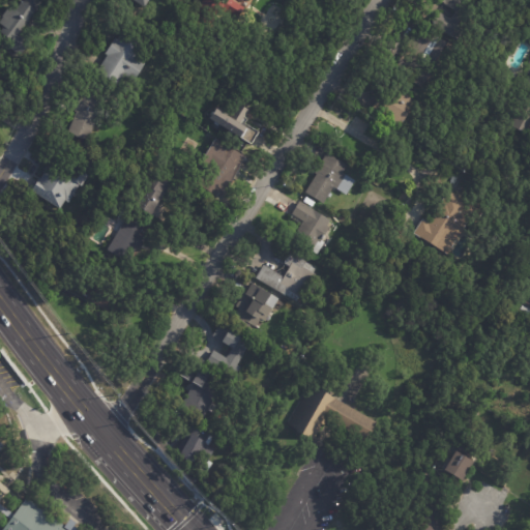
[(34,9),(36,10),(20,33),(31,41),(21,55),(8,47),(12,40),(0,32),(4,27),(0,23),(0,21),(4,17),(3,16),(11,4),(17,9),(23,1),(24,1),(24,0),(37,0),(39,1),(34,9)]
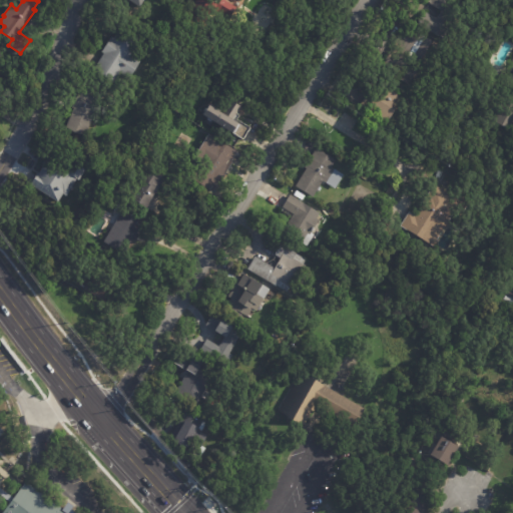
[(144,0),(138,9),(124,0),(144,0)]
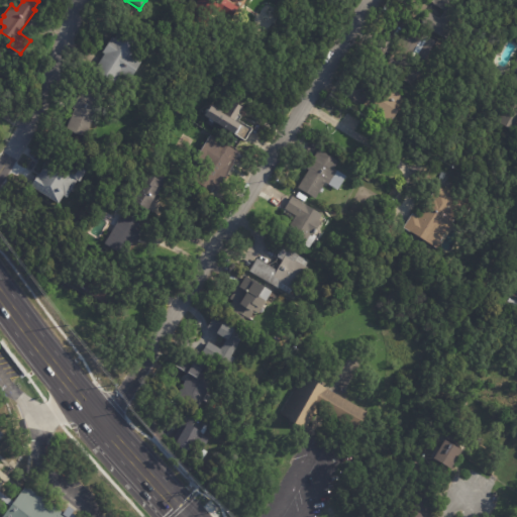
[(244,0),(241,4),(239,2),(236,7),(239,10),(232,20),(216,9),(203,28),(186,17),(197,0),(244,0)]
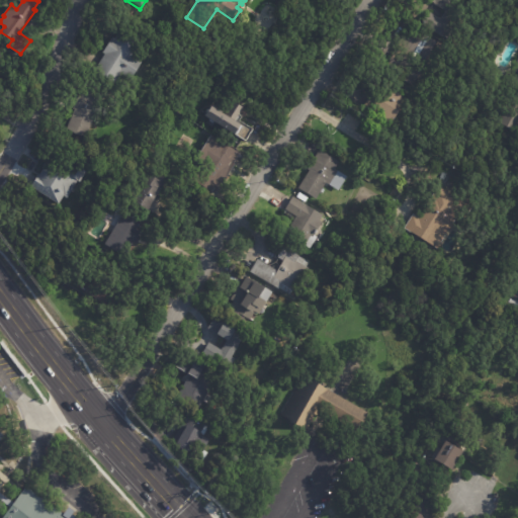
[(455,0),(465,6),(470,10),(450,42),(422,25),(431,11),(436,15),(437,13),(431,9),(435,3),(433,2),(434,0),(455,0)]
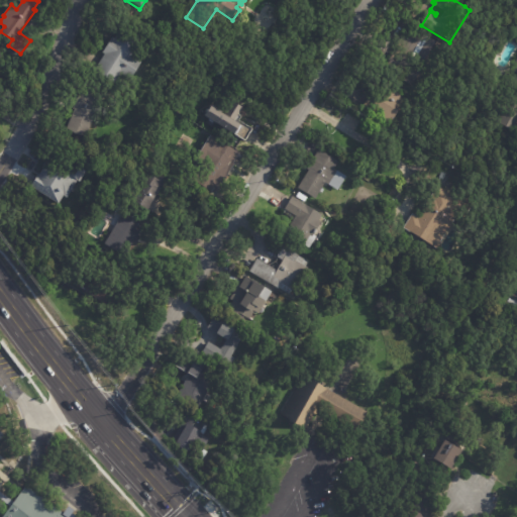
[(96,68),(105,54),(103,53),(113,36),(115,38),(123,26),(143,39),(133,57),(142,62),(132,78),(123,73),(116,84),(95,71),(96,68)]
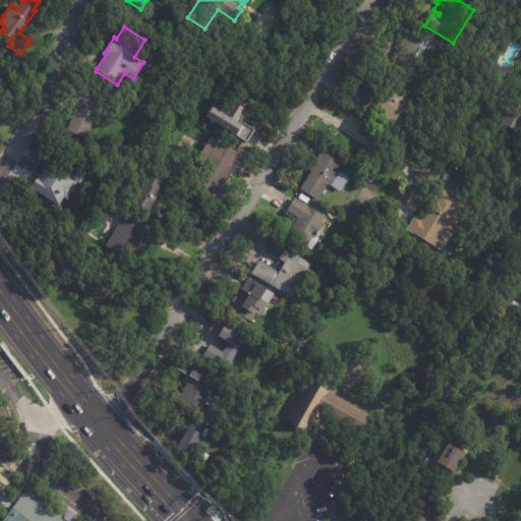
[(393,64),(415,29),(442,45),(427,67),(419,62),(411,75),(393,64)]
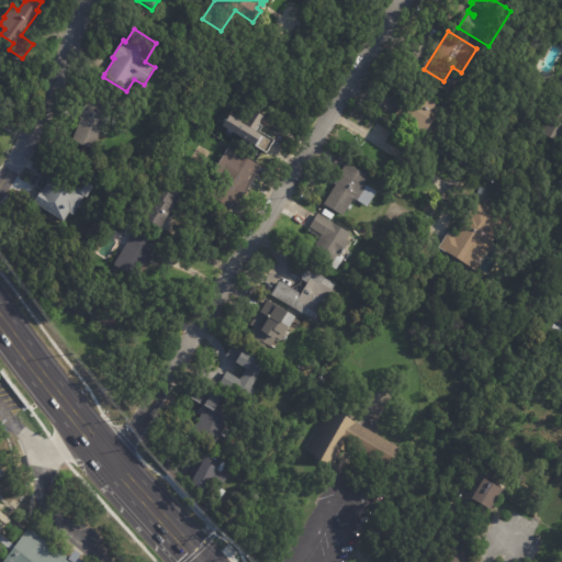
[(561,111),(561,65),(557,76),(561,78),(561,83),(551,105),(561,111)]
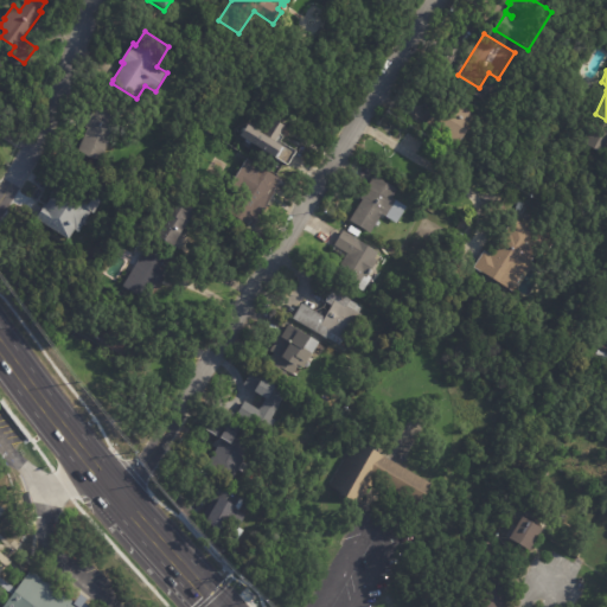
[(101,161),(78,151),(88,128),(85,128),(96,104),(98,106),(104,93),(126,102),(101,161)]
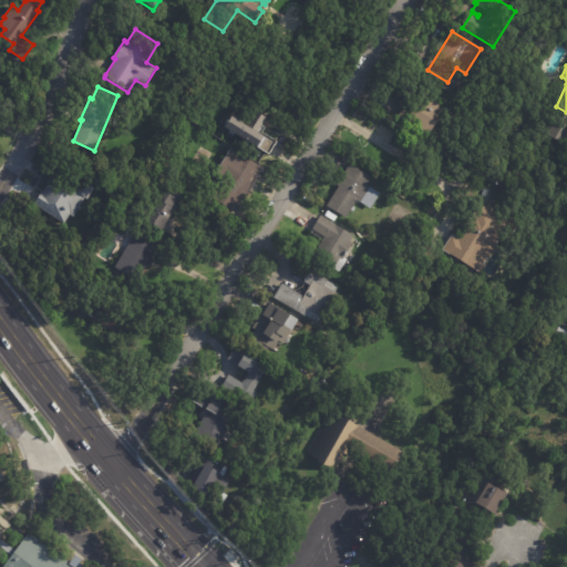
[(398,120),(406,104),(416,111),(425,95),(447,107),(430,137),(398,120)]
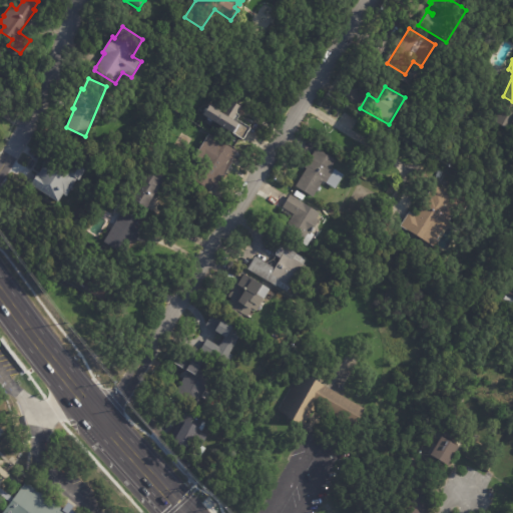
[(238,106),(239,107),(235,114),(238,116),(236,120),(249,129),(241,141),(219,127),(219,126),(210,120),(209,123),(204,120),(206,117),(202,115),(209,105),(214,108),(213,109),(221,114),(229,101),(238,106)]
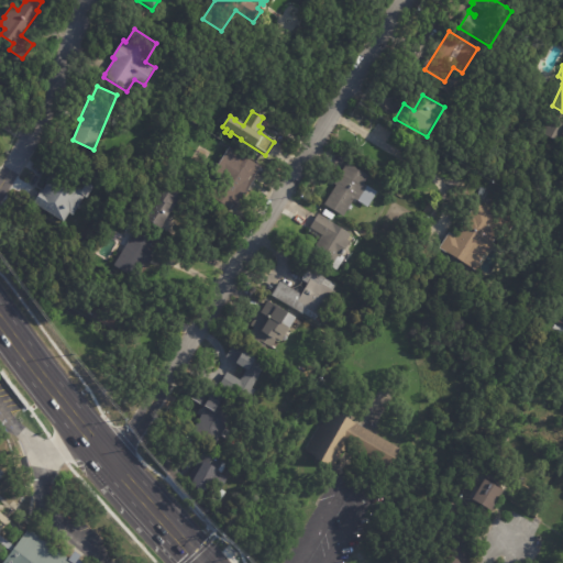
[(562,139),(561,143),(544,133),(550,124),(543,121),(549,112),(562,120),(562,139)]
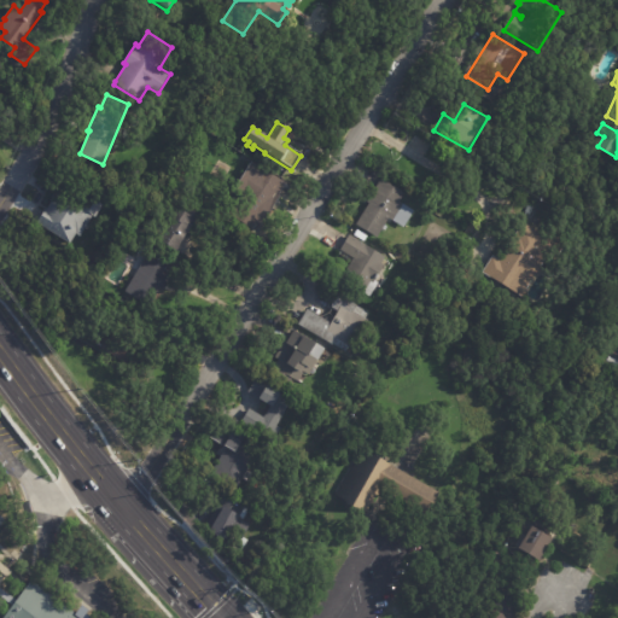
[(286,185),(280,194),(281,196),(258,232),(228,213),(237,199),(232,196),(254,162),(287,184),(286,185)]
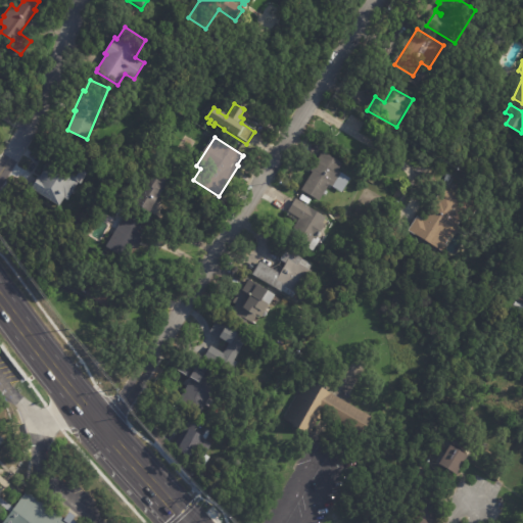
[(312,171),(323,151),(343,163),(339,171),(351,179),(342,192),(330,185),(320,201),(302,190),(314,173),(312,171)]
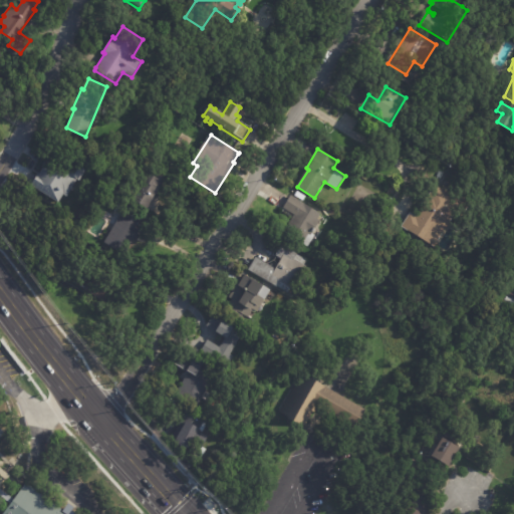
[(31,185),(38,174),(39,174),(43,168),(42,167),(47,159),(78,178),(66,197),(63,195),(59,202),(31,185)]
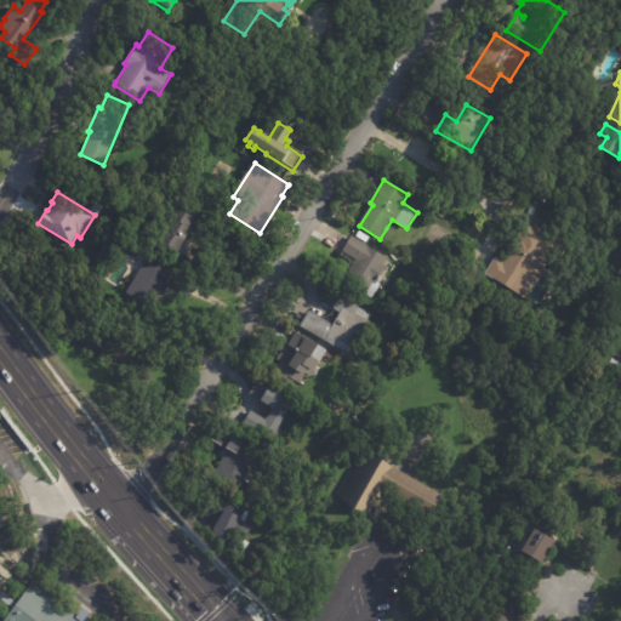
[(187,238),(178,252),(152,235),(155,229),(160,232),(171,216),(167,215),(174,204),(187,212),(189,209),(201,216),(187,238)]
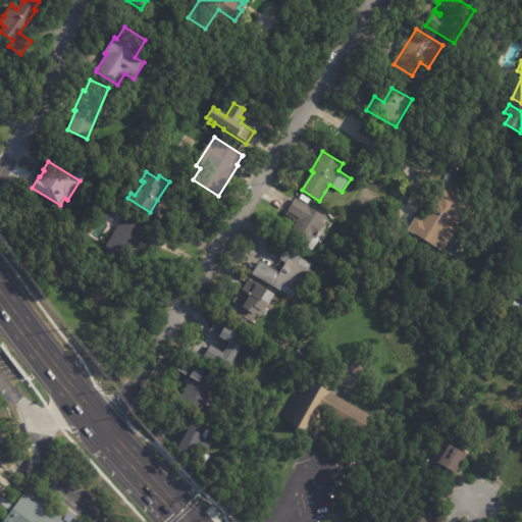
[(457,225),(446,244),(447,245),(442,251),(409,230),(417,216),(423,220),(438,196),(439,196),(444,189),(470,205),(457,225)]
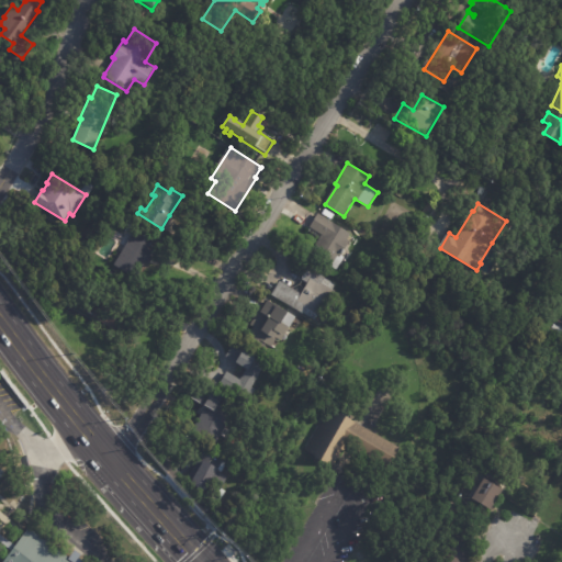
[(349,244),(343,256),(345,258),(337,270),(311,254),(322,235),(310,227),(318,213),(351,234),(348,239),(351,242),(349,244)]
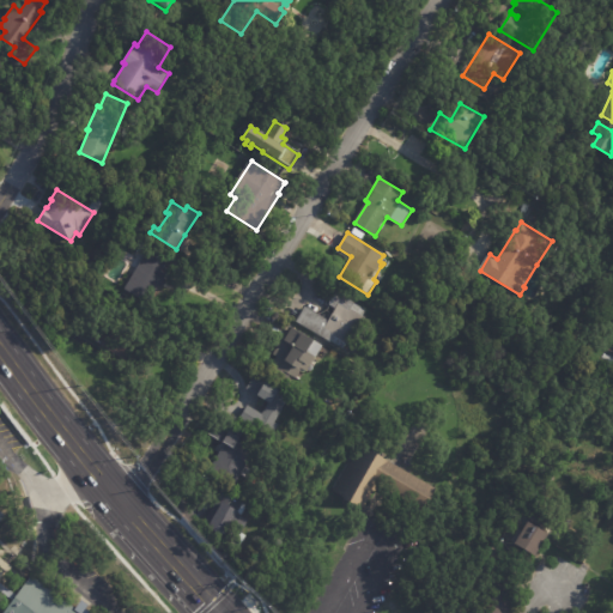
[(169,260),(162,272),(167,275),(149,304),(125,289),(132,278),(126,273),(144,243),(169,259),(169,260)]
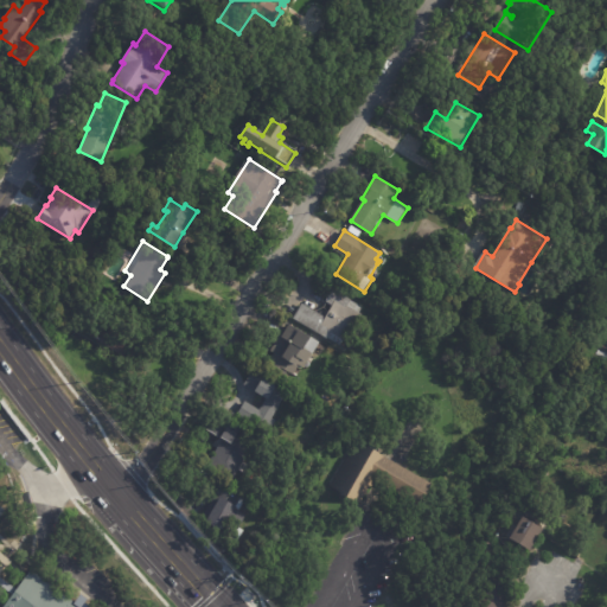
[(293,319),(302,304),(326,318),(332,306),(325,301),(332,289),(363,307),(359,313),(363,314),(346,343),(344,340),(340,345),(328,338),(328,339),(293,319)]
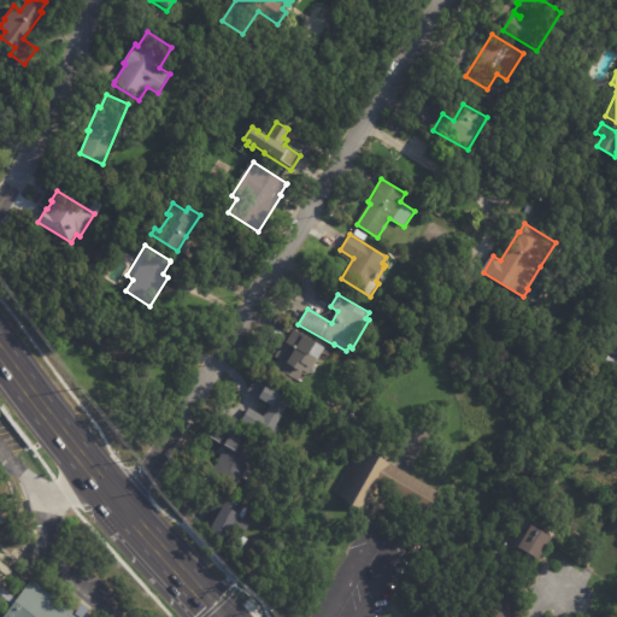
[(325,350),(318,363),(317,362),(309,375),(299,369),(289,385),(271,372),(280,359),(275,357),(286,340),(288,341),(295,330),(325,350)]
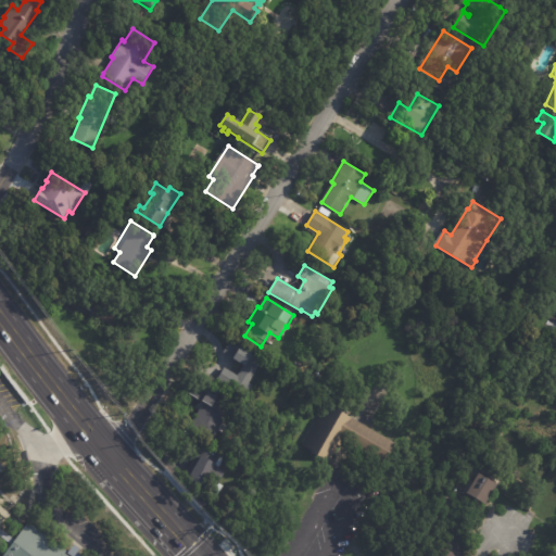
[(349,307),(354,312),(348,323),(341,318),(349,307)]
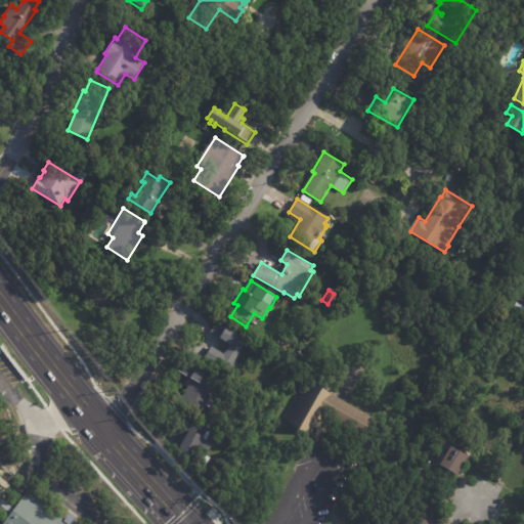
[(209,352),(212,347),(224,354),(230,345),(211,333),(218,321),(248,341),(228,373),(205,358),(209,352)]
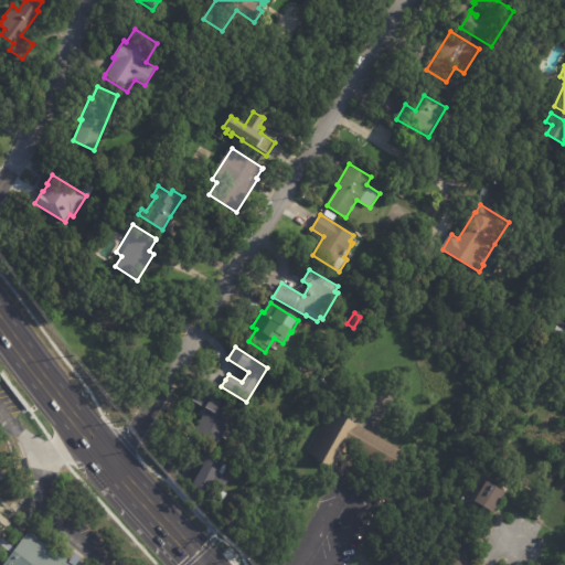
[(190,400),(202,406),(209,396),(196,388),(190,400)]
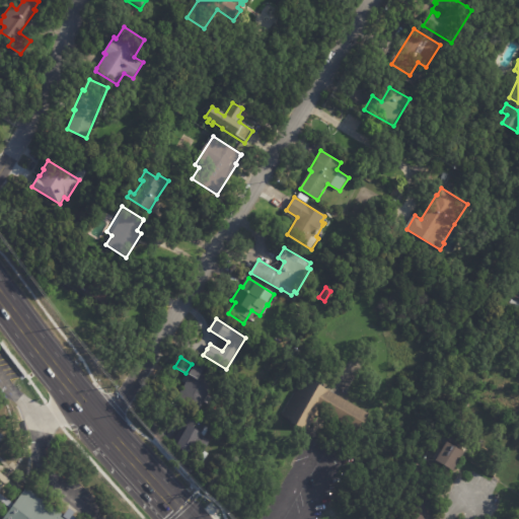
[(178,398),(191,376),(190,375),(197,362),(218,375),(198,410),(178,398)]
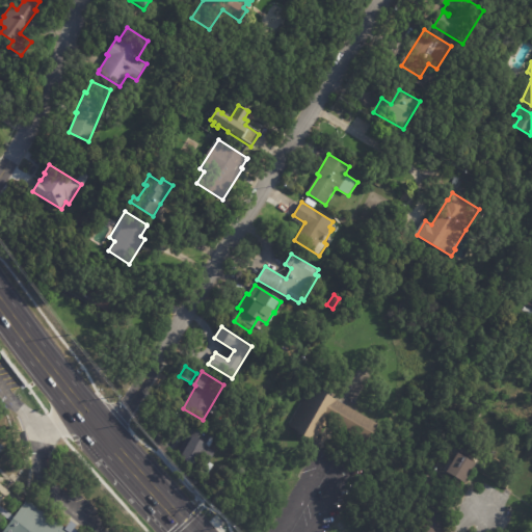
[(340,402),(380,425),(369,445),(329,422),(317,443),(291,427),(314,387),(340,402)]
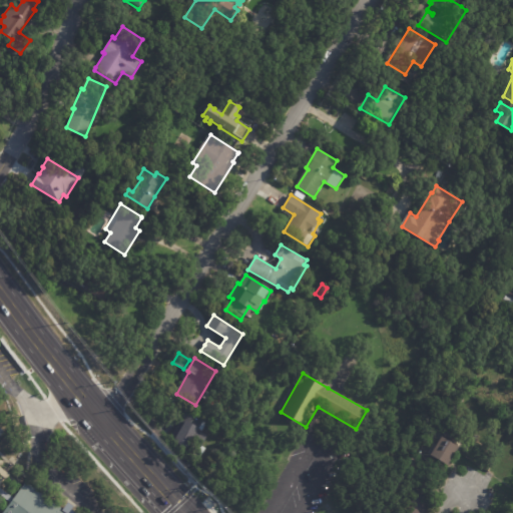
[(193,414),(207,423),(202,432),(208,436),(203,445),(194,440),(187,451),(174,443),(185,424),(179,420),(186,410),(193,414)]
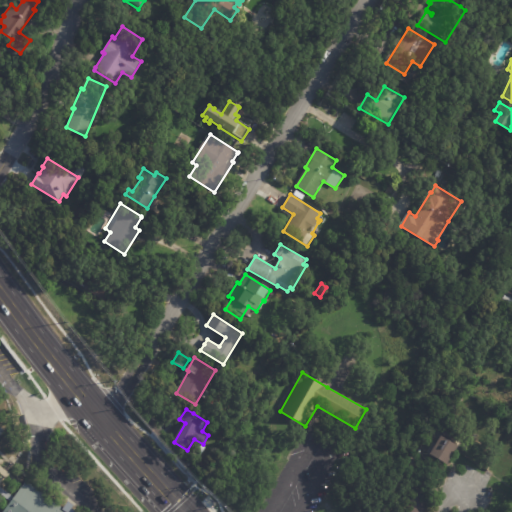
[(460,448),(448,466),(431,455),(448,428),(460,436),(454,444),(460,448)]
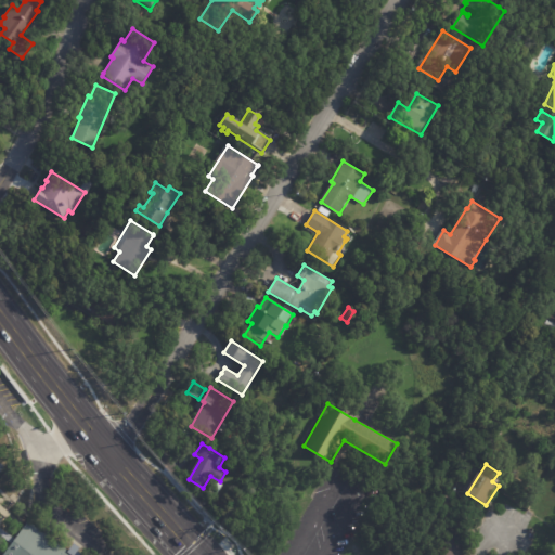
[(223,486),(217,497),(210,493),(217,482),(223,486)]
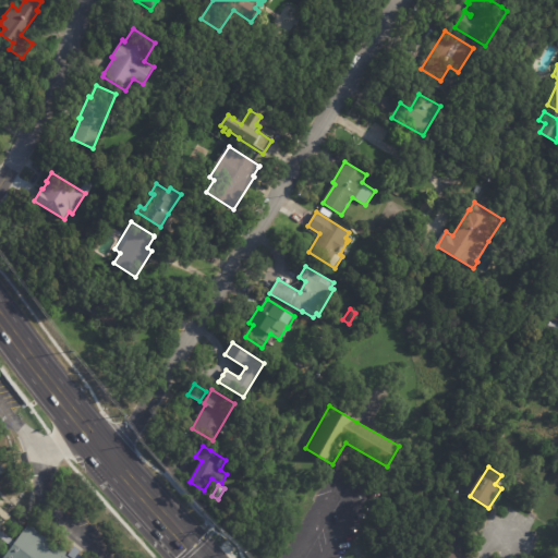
[(0,557),(0,555),(26,522),(73,557),(0,557)]
